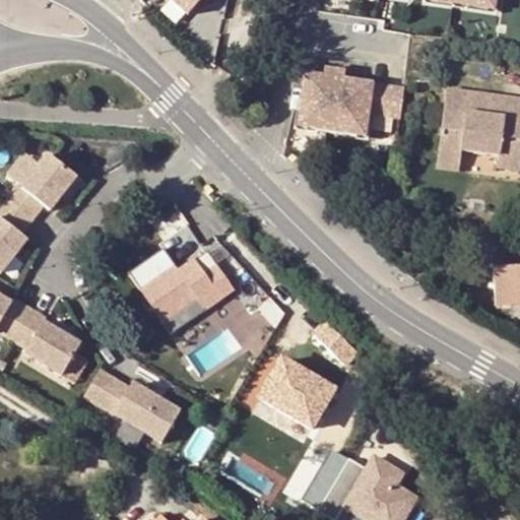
[(201,0),(170,0),(188,15),(201,0)]
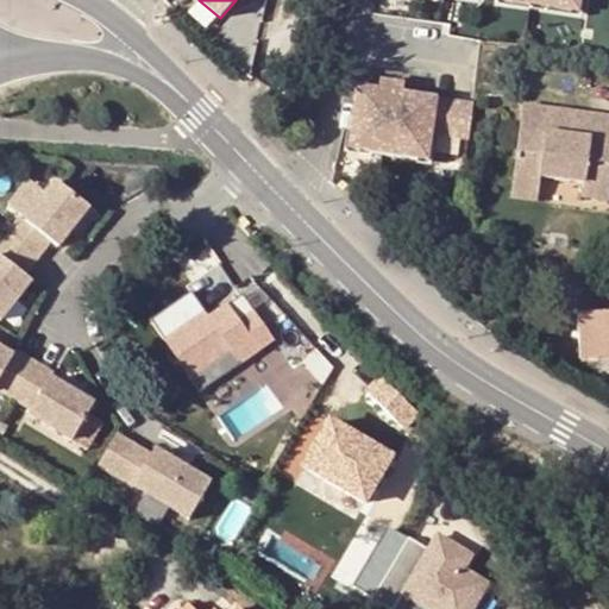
[(563,0),(497,0),(497,1),(577,12),(578,2),(563,0)]
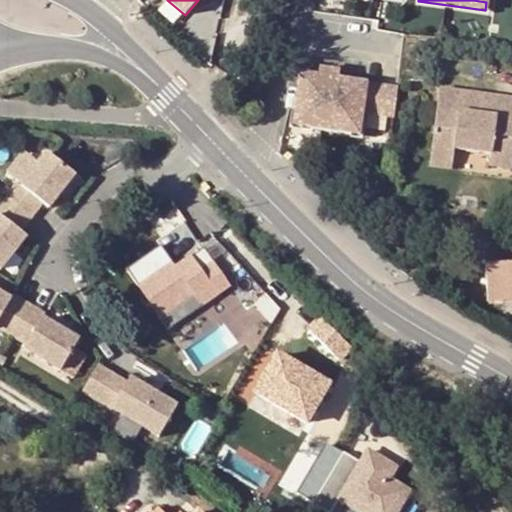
[(392,116),(396,87),(337,79),(338,72),(318,69),(317,77),(298,74),(293,113),(301,114),(300,128),(351,135),(352,121),(360,121),(362,112),(392,116)]
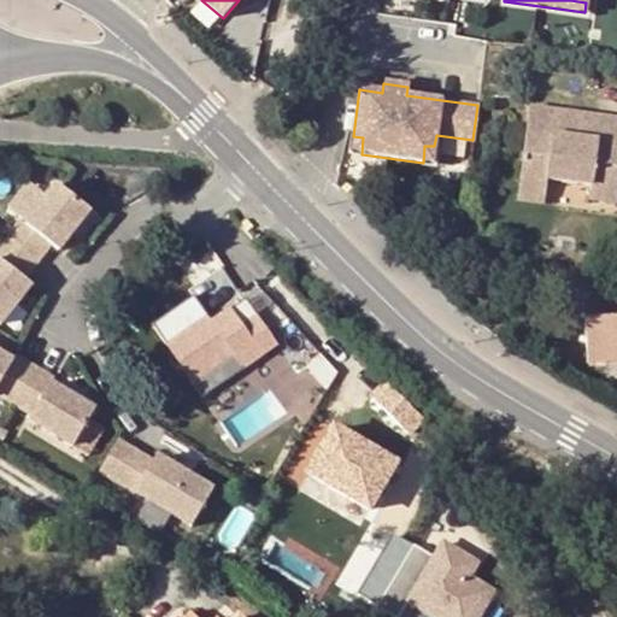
[(548,165),(547,181),(548,182),(592,187),(591,201),(616,205),(616,201),(616,145),(587,141),(589,116),(529,109),(523,163),(548,165)]
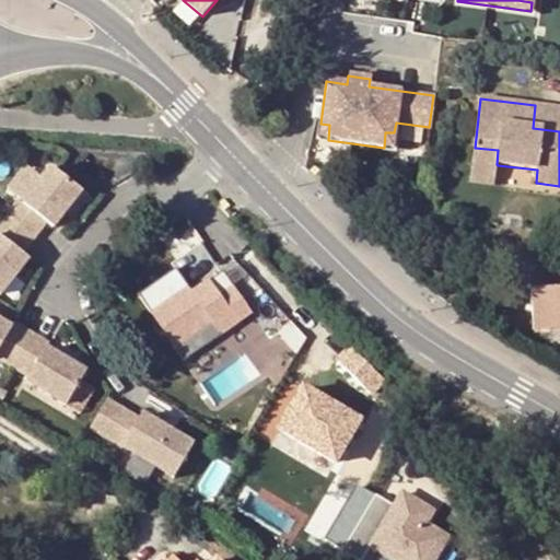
[(559,131),(559,108),(535,105),(533,128),(559,131)]
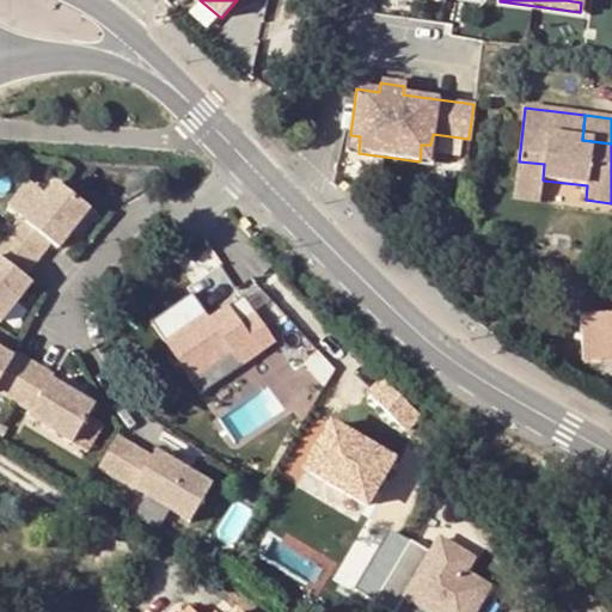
[(360,136),(350,135),(349,152),(359,153),(360,136)]
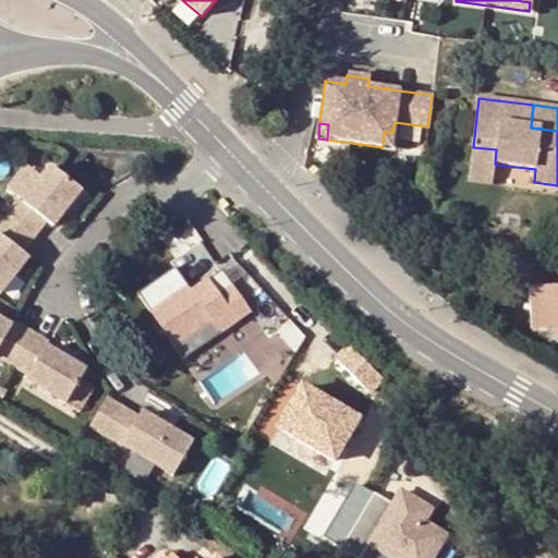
[(391,147),(392,132),(384,132),(383,147),(391,147)]
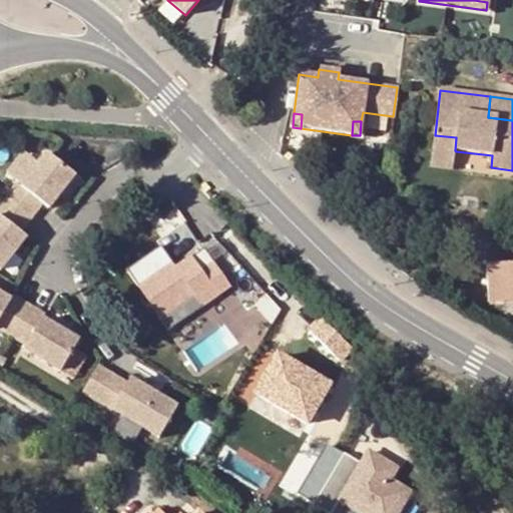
[(431,168),(454,170),(456,151),(455,150),(456,137),(435,135),(431,168)]
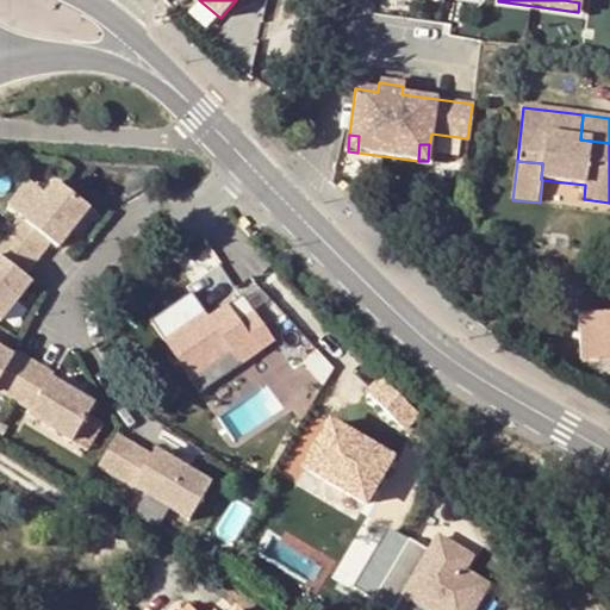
[(6,240),(36,263),(49,247),(56,253),(88,212),(55,187),(24,226),(19,223),(6,240)]
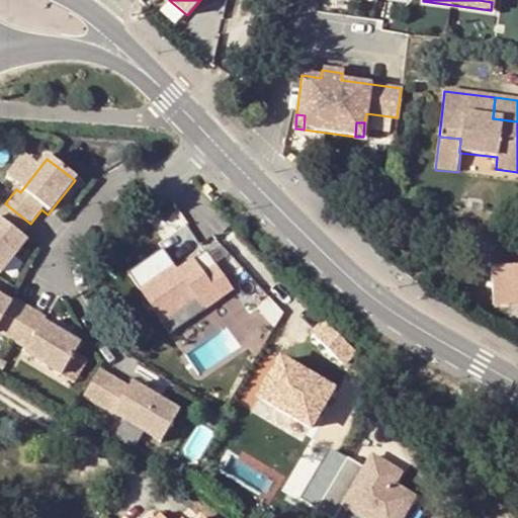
[(163,205),(147,196),(142,206),(158,216),(163,205)]
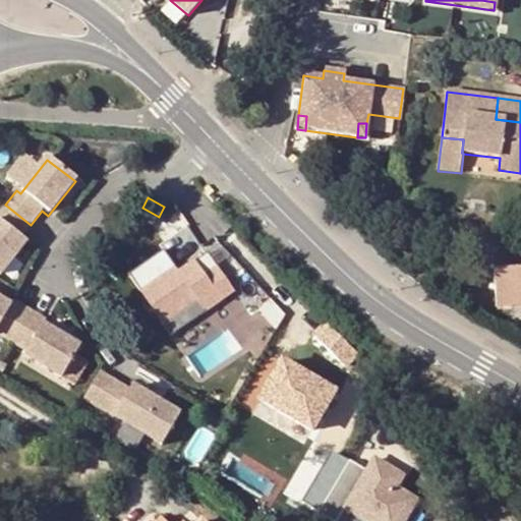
[(19,239),(31,225),(5,205),(0,211),(0,277),(25,244),(19,239)]
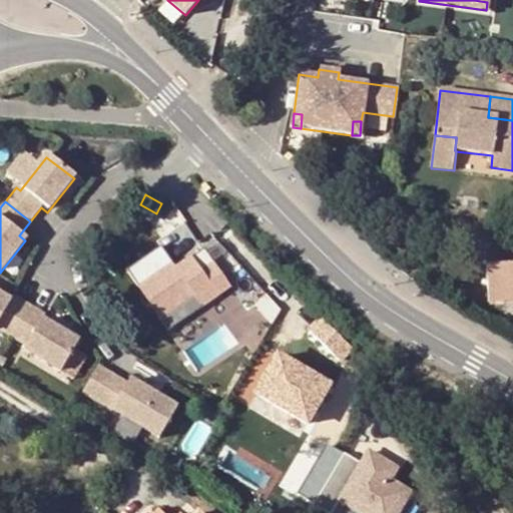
[(512,244),(486,246),(487,264),(512,263),(512,244)]
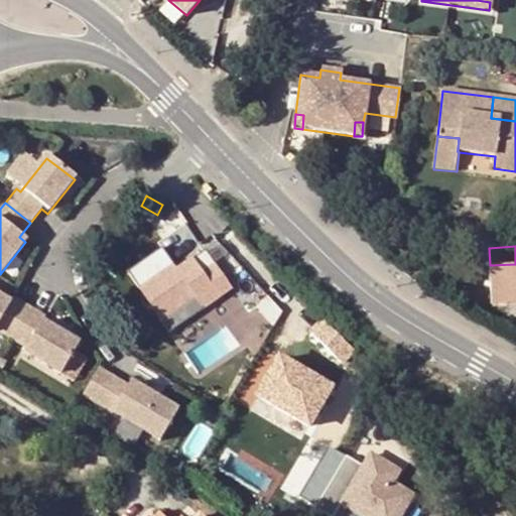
[(217,266),(206,251),(194,260),(205,274),(217,266)]
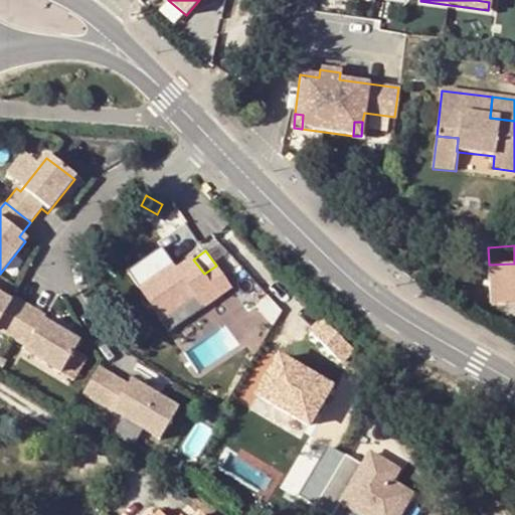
[(216,266),(232,289),(246,280),(230,256),(216,266)]
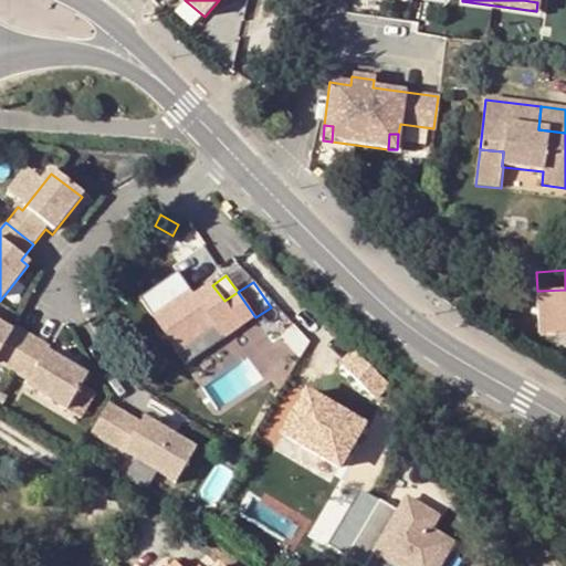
[(179,353),(215,328),(223,341),(255,317),(238,292),(224,301),(212,285),(196,297),(190,295),(155,318),(179,353)]
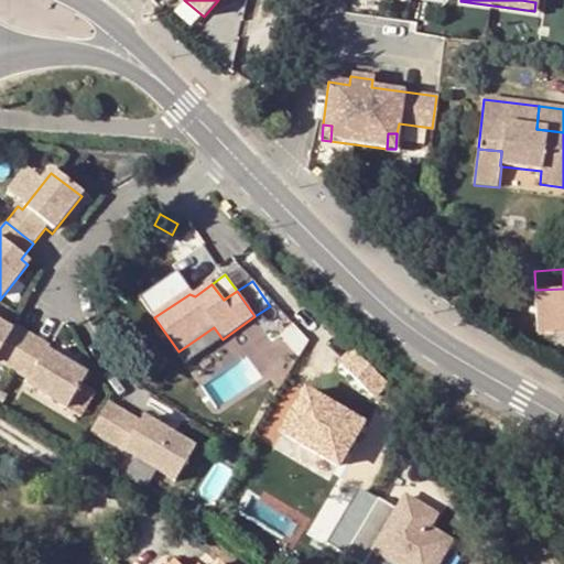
[(563,289),(535,290),(538,329),(563,328),(563,289)]
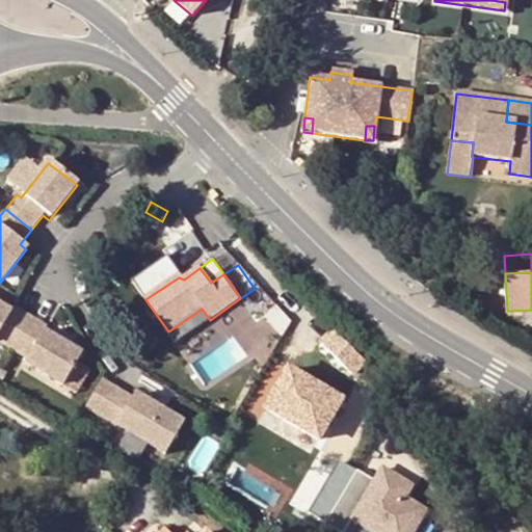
[(202,309),(168,331),(177,343),(210,320),(202,309)]
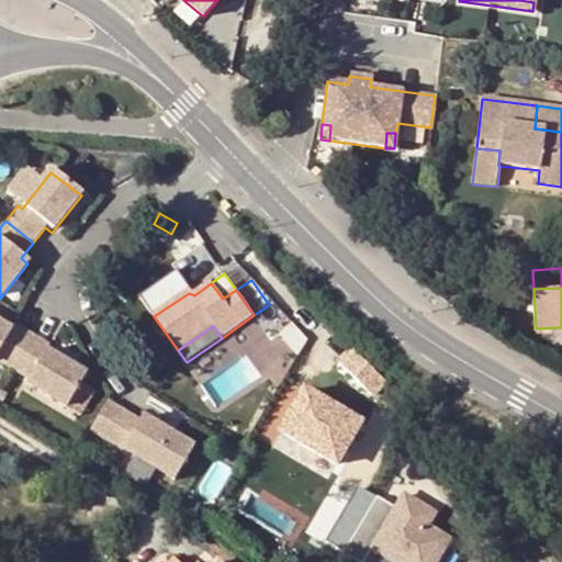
[(284,356),(295,347),(282,327),(269,336),(284,356)]
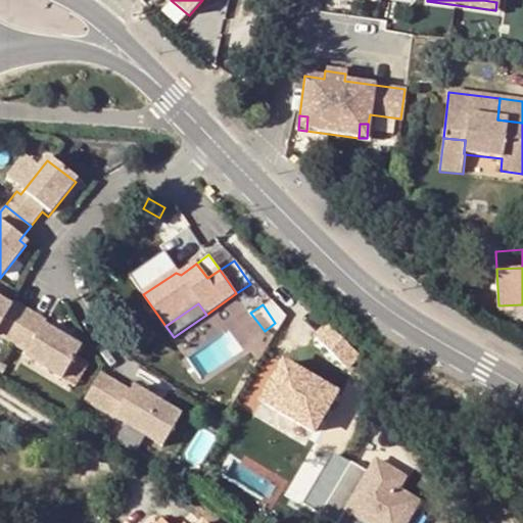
[(7,316),(0,311),(0,342),(9,348),(26,321),(10,311),(7,316)]
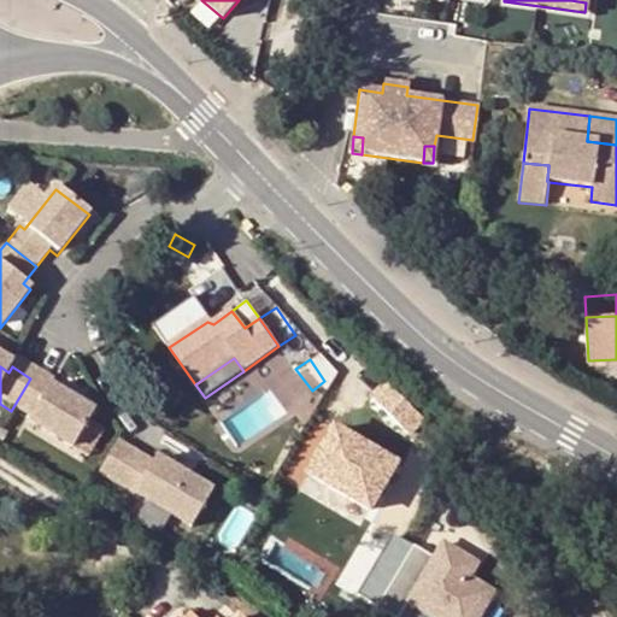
[(25,430),(69,457),(90,421),(46,394),(50,388),(30,378),(11,411),(29,422),(25,430)]
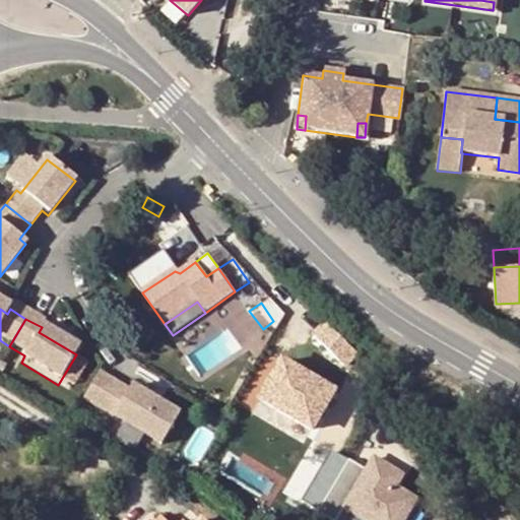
[(229,326),(190,353),(203,373),(242,344),(229,326)]
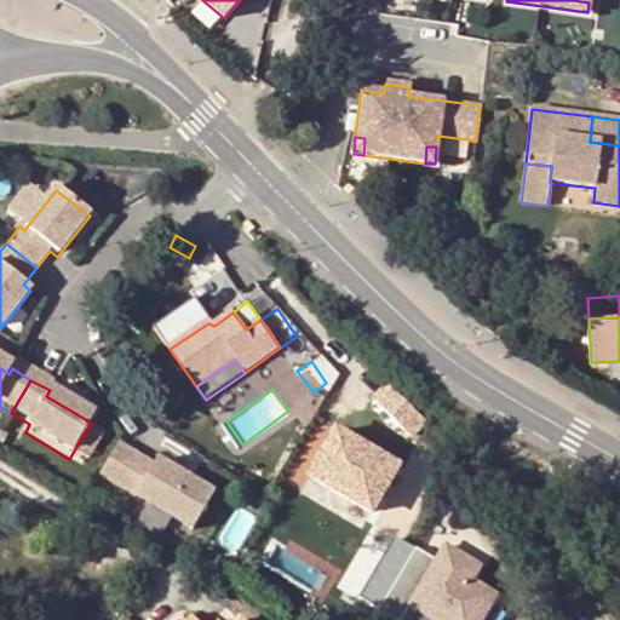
[(394,472),(333,437),(306,483),(368,518),(394,472)]
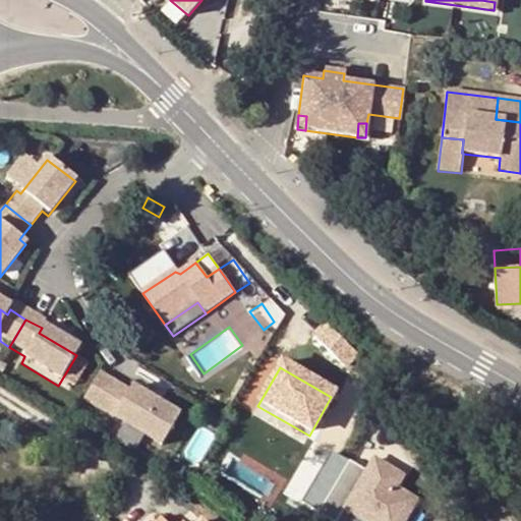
[(100,374),(84,401),(162,447),(180,416),(132,388),(129,392),(100,374)]
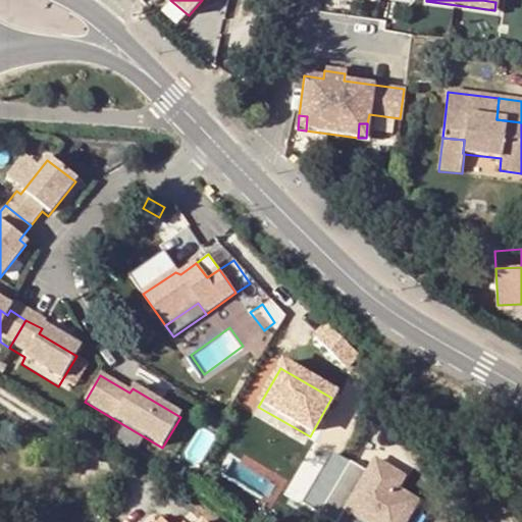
[(373,471),(357,461),(324,516),(334,521),(343,521),(350,510),(369,521),(405,521),(420,498),(404,486),(410,476),(381,459),(373,471)]
